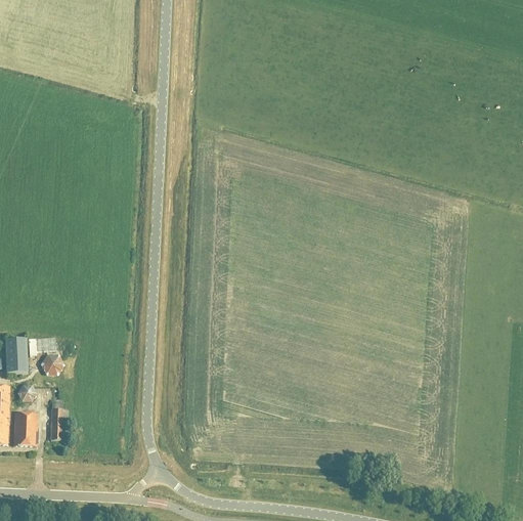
[(37,338),(30,339),(31,355),(37,355),(37,350),(56,349),(55,337),(37,338)]
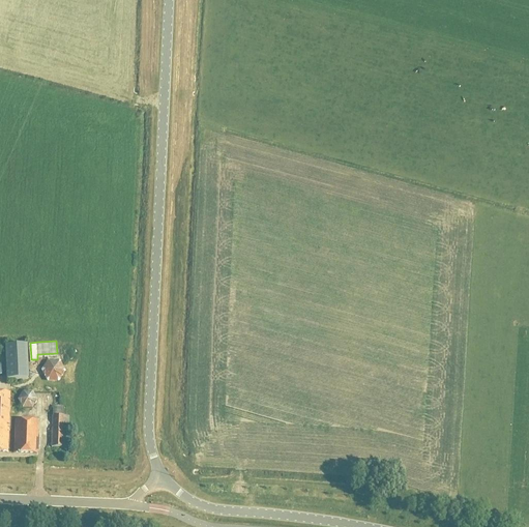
[(29,376),(27,342),(5,343),(7,377),(29,376)]
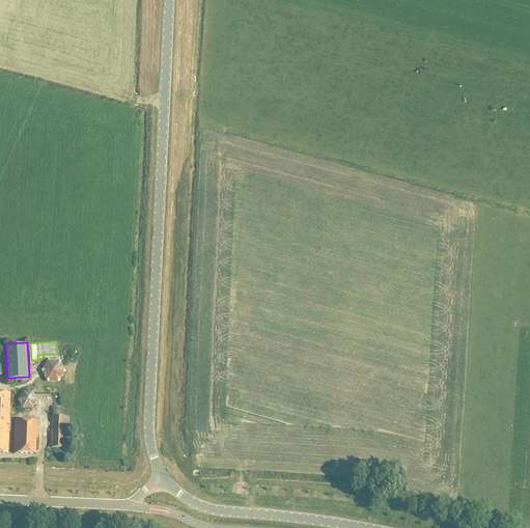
[(61,360),(45,360),(45,379),(61,379),(61,360)]
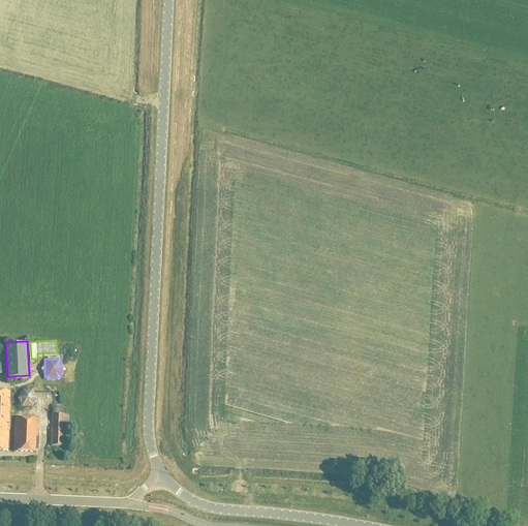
[(0,447),(8,449),(10,389),(0,388),(0,447)]
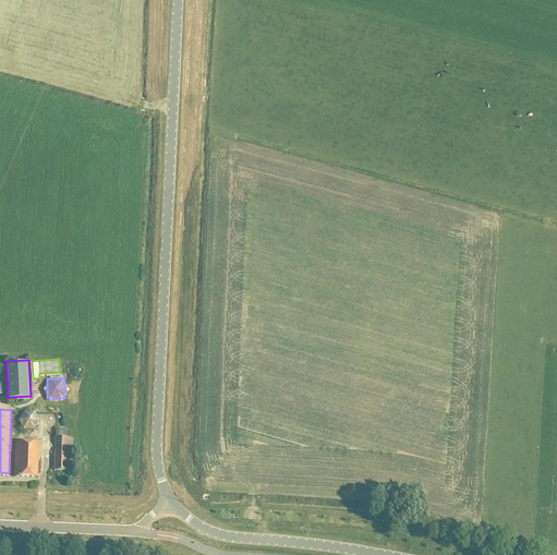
[(40,418),(36,410),(25,410),(19,418),(24,426),(35,426),(40,418)]
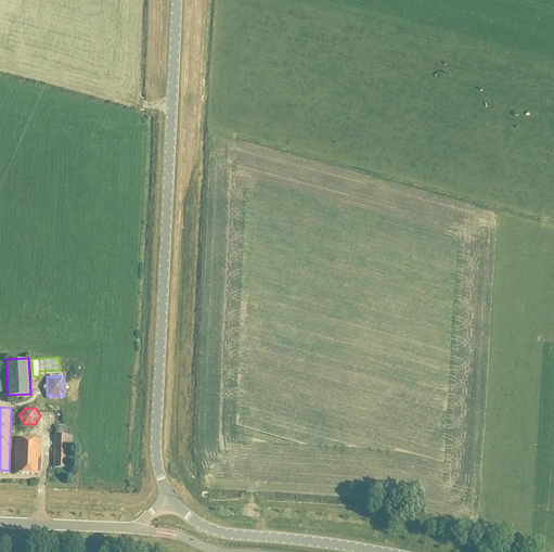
[(56,422),(56,433),(65,434),(65,416),(56,415),(56,422)]
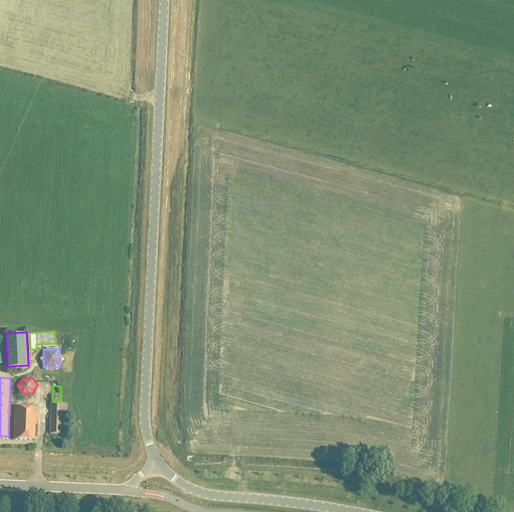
[(64,434),(64,404),(50,403),(49,434),(64,434)]
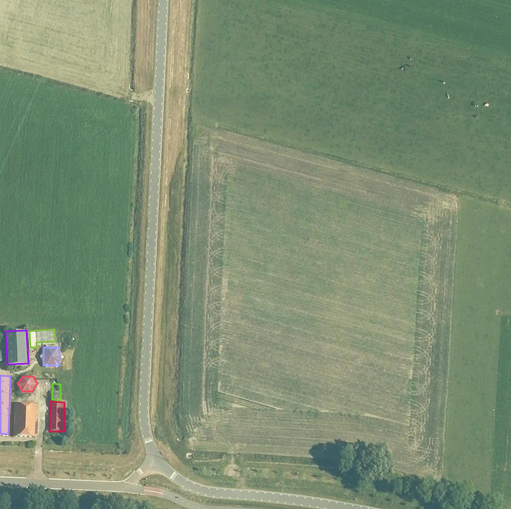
[(36,435),(37,403),(15,402),(14,434),(36,435)]
